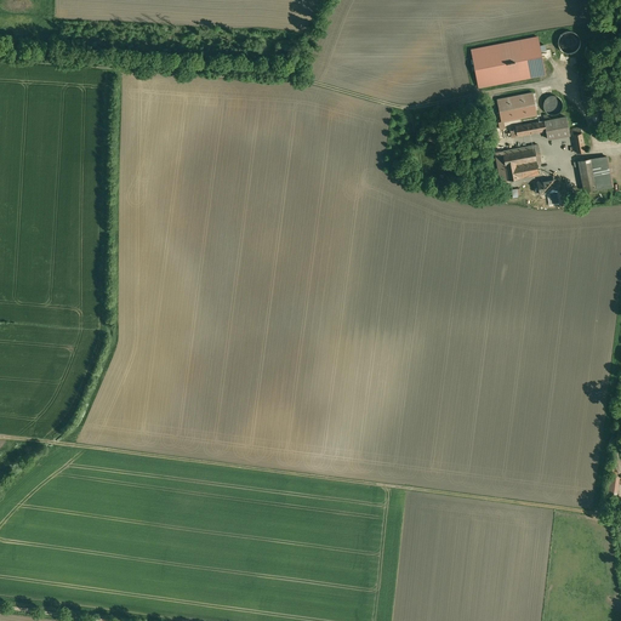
[(479,87),(550,77),(542,36),(472,47),(479,87)]
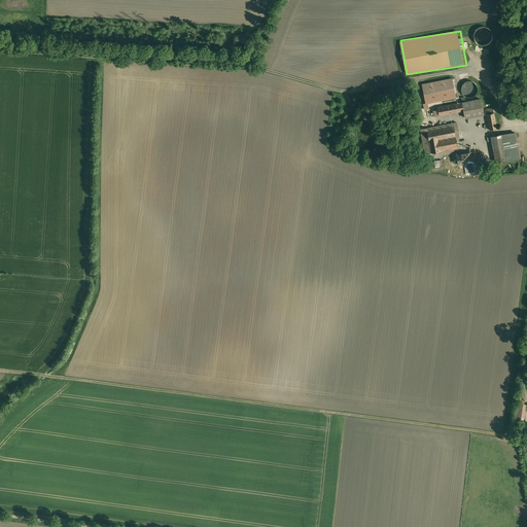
[(452,78),(422,84),(425,103),(425,104),(428,103),(456,98),(452,78)]
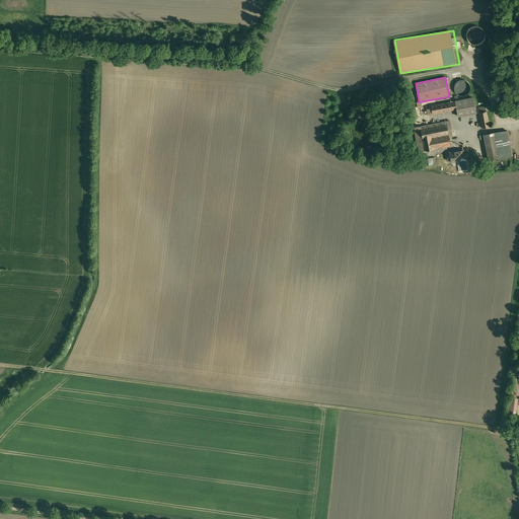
[(463,80),(462,80),(460,80),(459,80),(458,81),(457,82),(456,83),(455,83),(455,84),(454,85),(454,86),(454,87),(454,88),(454,89),(454,90),(455,91),(455,92),(456,93),(457,94),(458,95),(459,95),(460,95),(461,96),(462,96),(464,96),(465,95),(466,95),(467,94),(468,93),(469,92),(469,91),(470,90),(470,89),(470,88),(470,87),(470,86),(469,85),(469,84),(469,83),(468,83),(468,82),(467,81),(466,81),(465,80),(464,80),(463,80)]
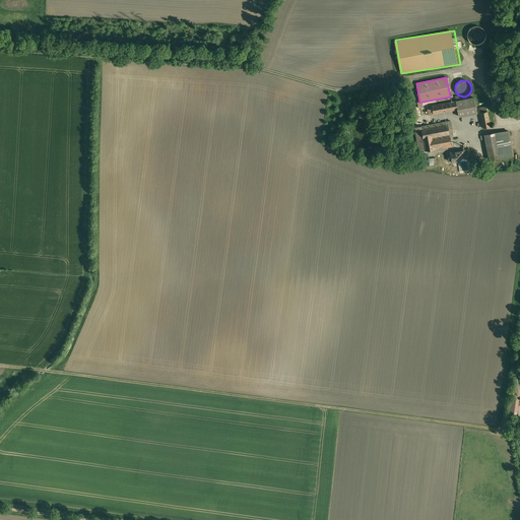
[(474,98),(456,102),(458,110),(457,110),(459,117),(477,113),(474,98)]
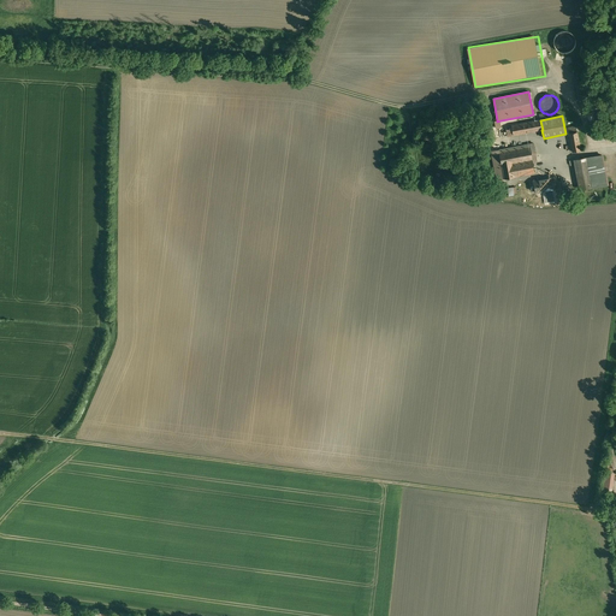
[(576,126),(568,128),(573,152),(581,150),(576,126)]
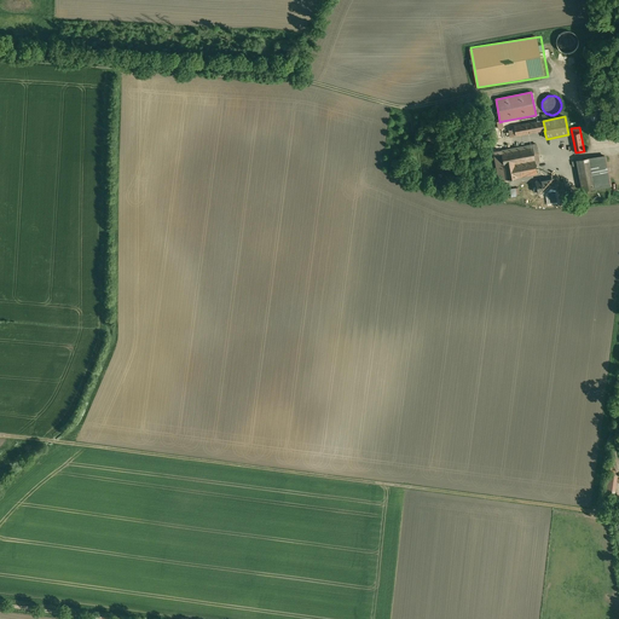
[(537,144),(493,152),(499,181),(518,178),(537,173),(536,163),(539,162),(537,144)]
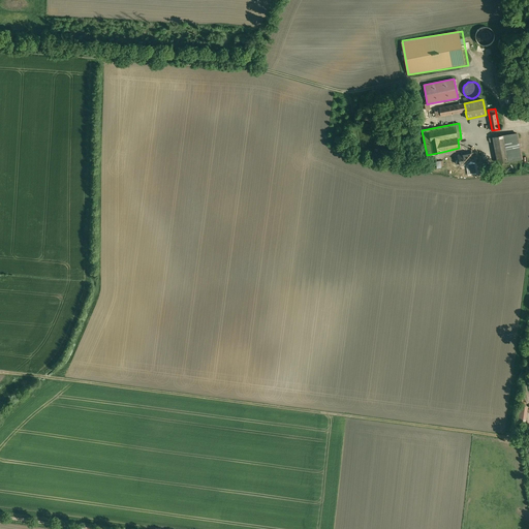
[(517,133),(504,135),(493,136),(498,163),(508,161),(522,158),(517,133)]
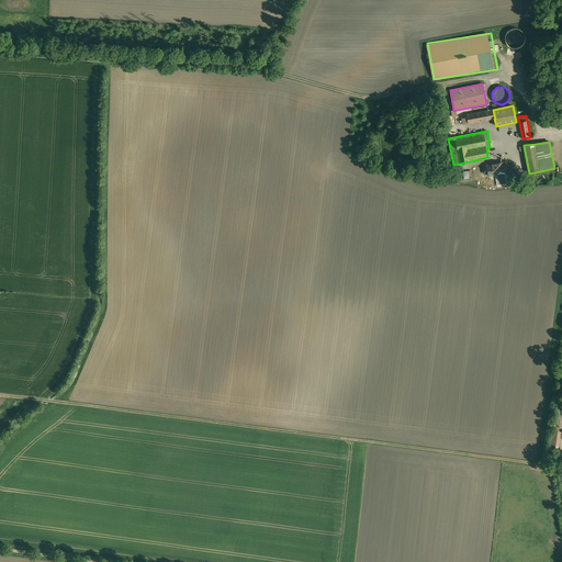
[(449,156),(441,157),(442,166),(451,165),(449,156)]
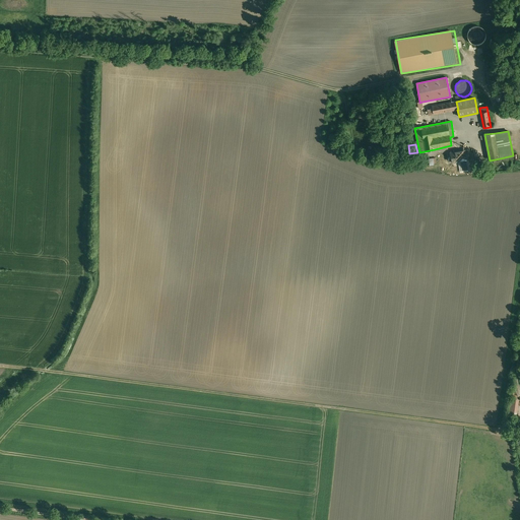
[(465,149),(450,152),(452,163),(459,161),(461,171),(468,170),(467,160),(467,159),(465,149)]
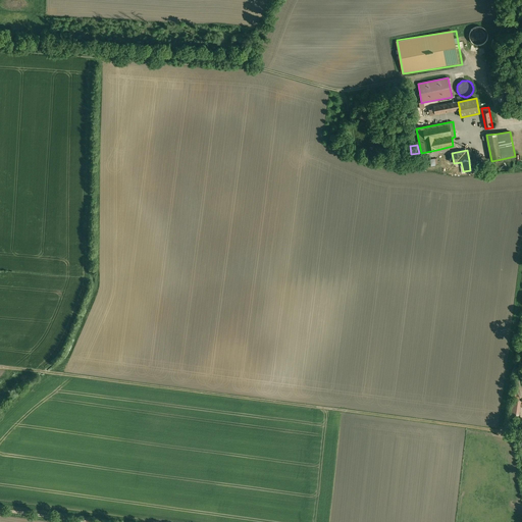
[(510,404),(508,415),(520,417),(521,407),(521,399),(512,398),(511,405),(510,404)]
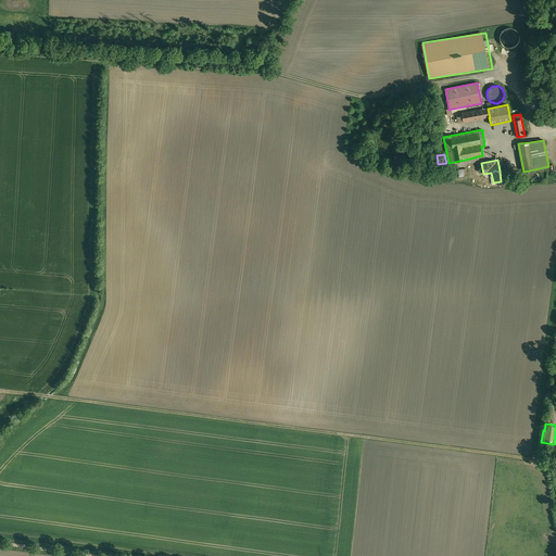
All buildings are outlined.
